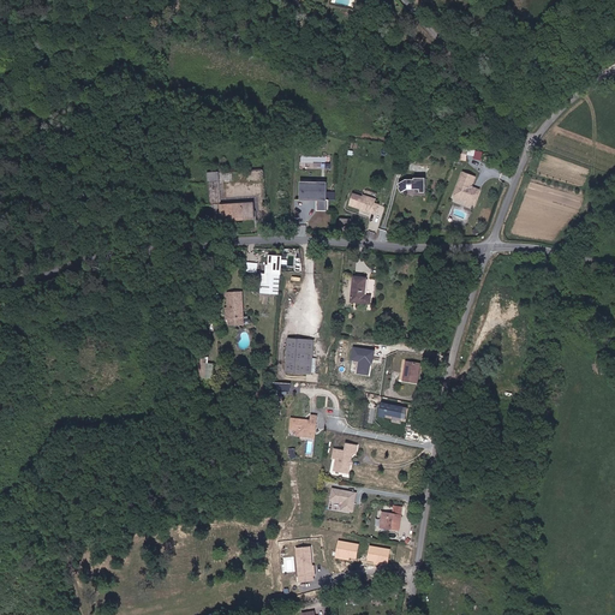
[(479,187),(472,185),(476,175),(461,171),(453,197),(473,204),(479,187)]
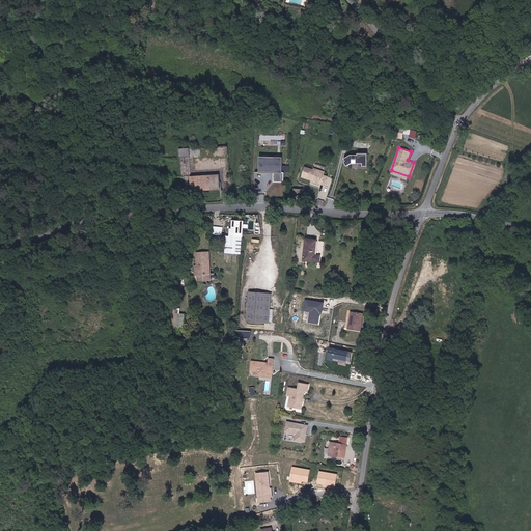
[(368,166),(368,155),(343,154),(343,164),(361,164),(361,166),(368,166)]
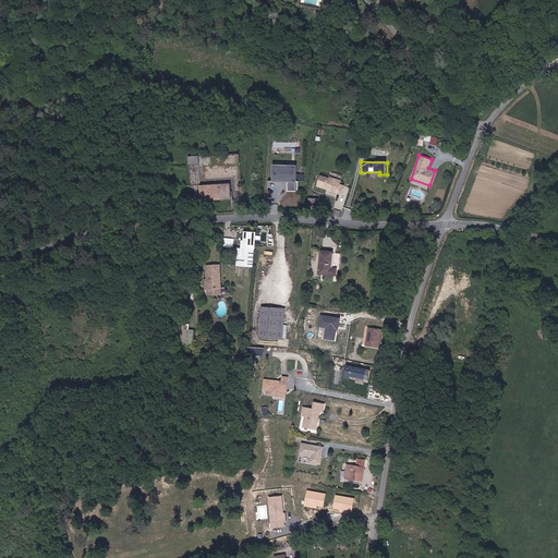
[(201,165),(190,167),(191,185),(203,184),(201,165)]
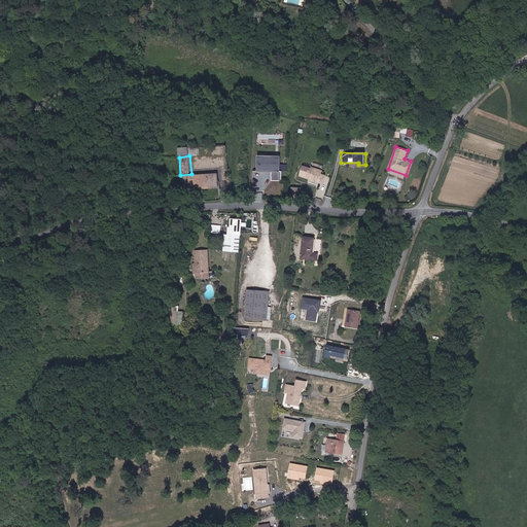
[(278,171),(278,155),(256,155),(255,171),(272,171),(272,180),(282,180),(282,171),(278,171)]
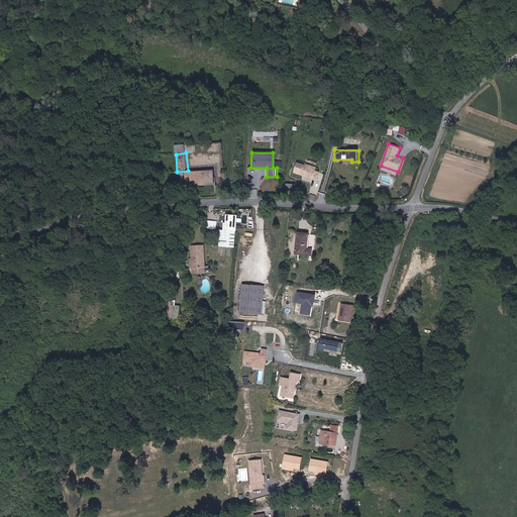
[(315,170),(316,168),(297,160),(292,172),(315,180),(319,171),(315,170)]
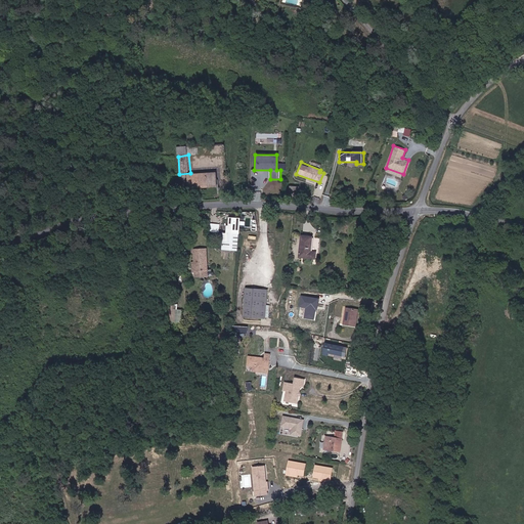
[(217,185),(216,172),(191,174),(192,187),(217,185)]
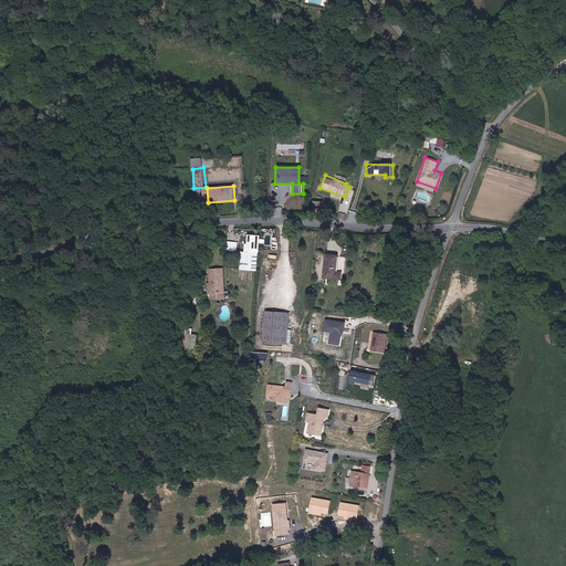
[(263,237),(251,236),(249,255),(261,255),(263,237)]
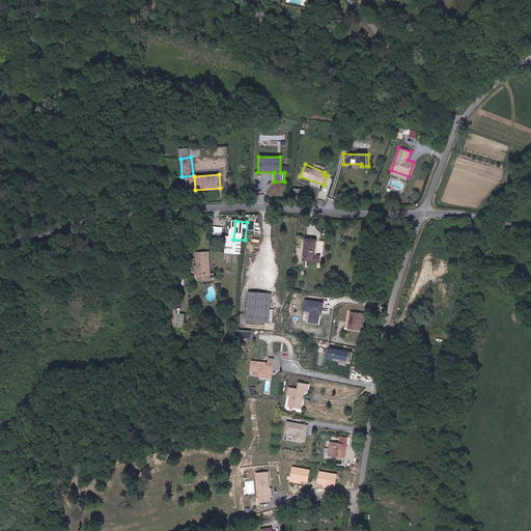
[(213,234),(222,235),(223,226),(213,226),(213,234)]
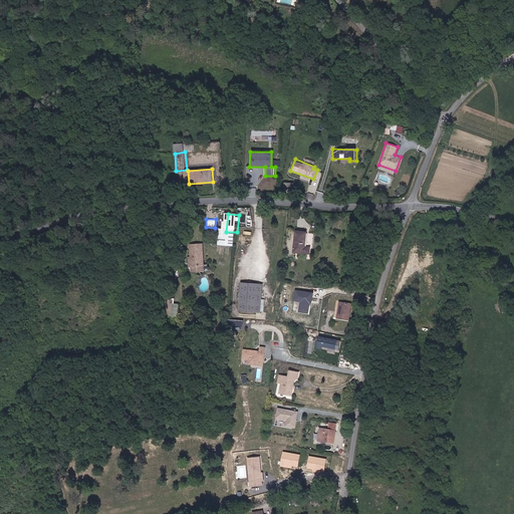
[(220,248),(236,249),(237,232),(226,232),(222,232),(220,248)]
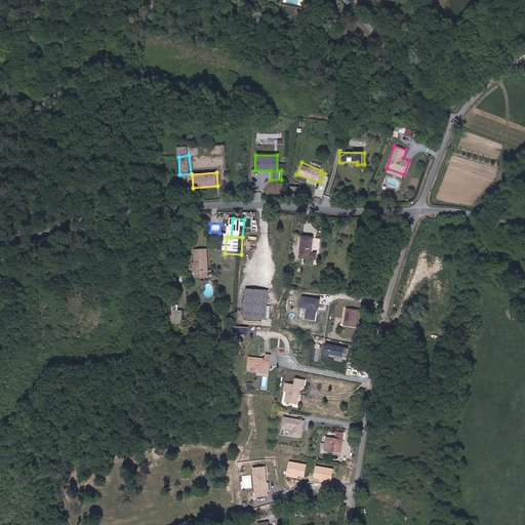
[(314,251),(315,239),(304,239),(304,244),(303,259),(321,260),(321,251),(314,251)]
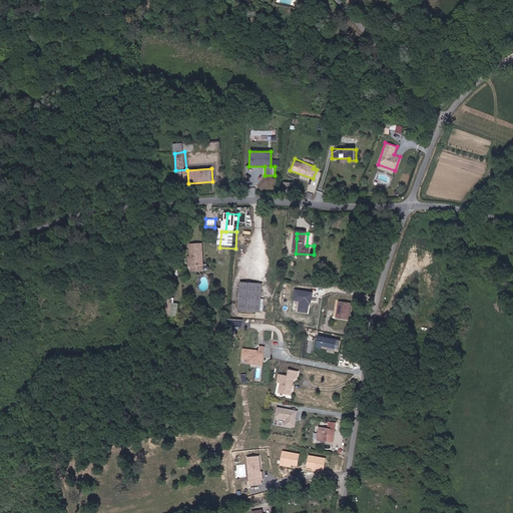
[(204,269),(204,247),(191,247),(191,269),(204,269)]
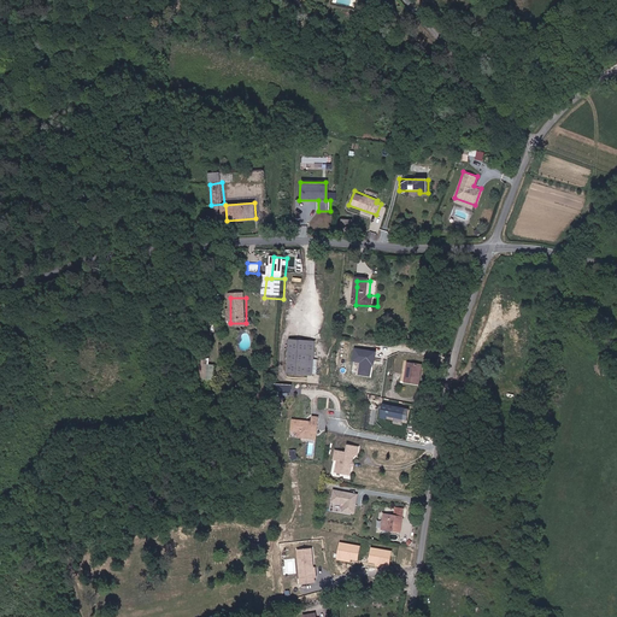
[(294,340),(291,372),(300,374),(303,341),(294,340)]
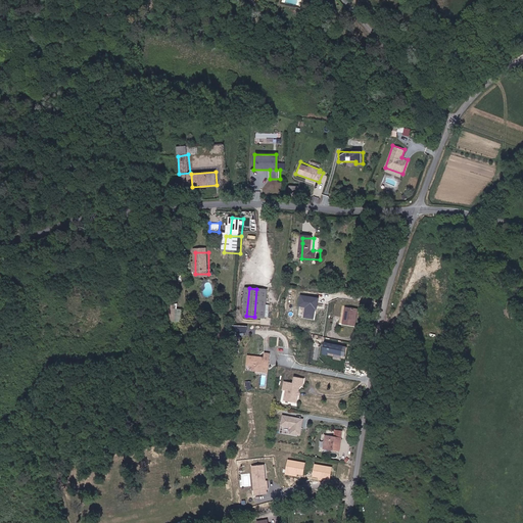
[(256,289),(254,317),(264,317),(266,290),(256,289)]
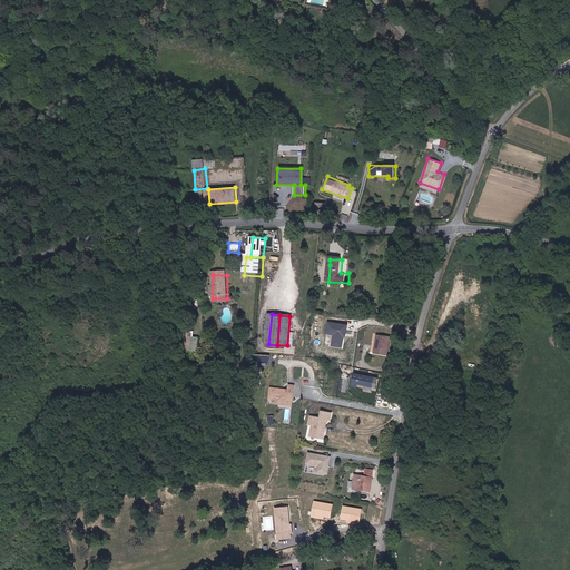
[(343,347),(346,324),(327,321),(325,334),(332,334),(331,346),(343,347)]
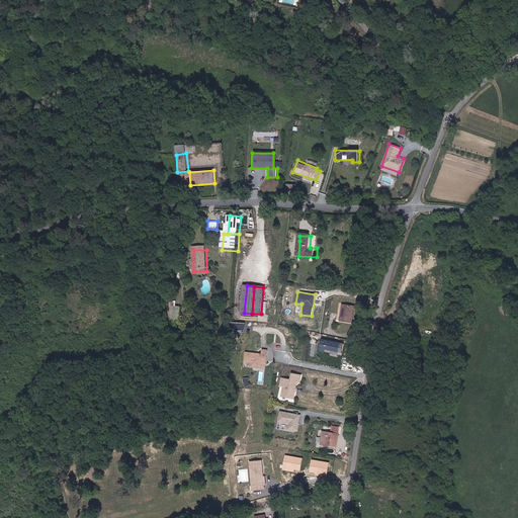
[(173,300),(167,300),(167,318),(179,319),(179,306),(173,306),(173,300)]
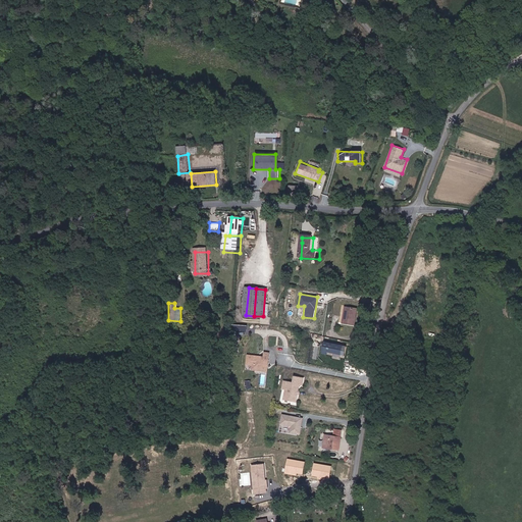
[(358,325),(359,309),(348,308),(347,324),(358,325)]
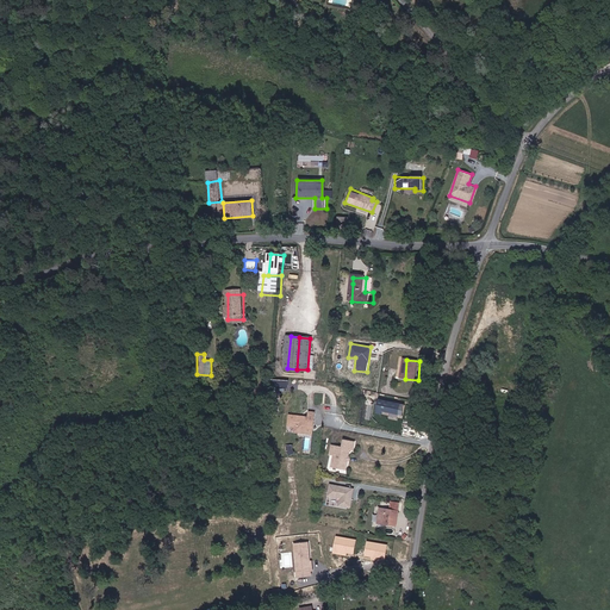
[(377,398),(374,410),(404,416),(406,404),(377,398)]
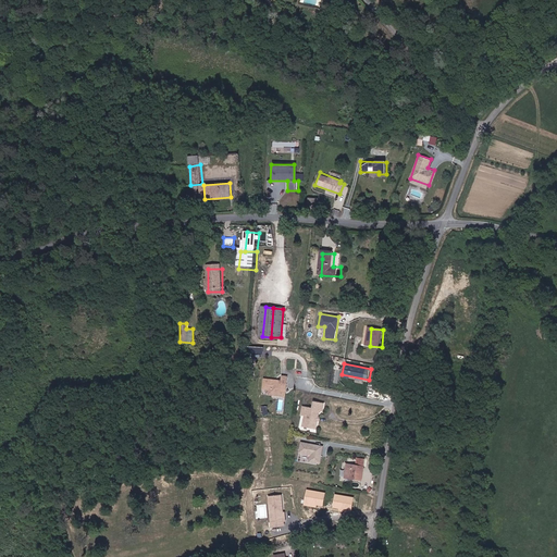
[(281,379),(263,378),(262,390),(268,390),(267,395),(286,396),(287,375),(281,374),(281,379)]
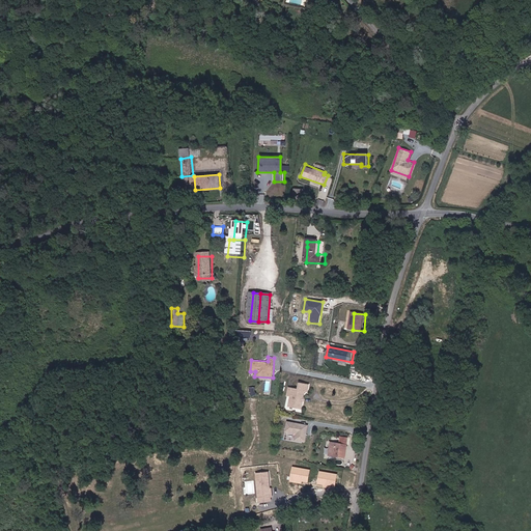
[(308,391),(309,384),(300,384),(299,389),(289,388),(288,396),(291,396),(290,407),(303,409),(305,391),(308,391)]
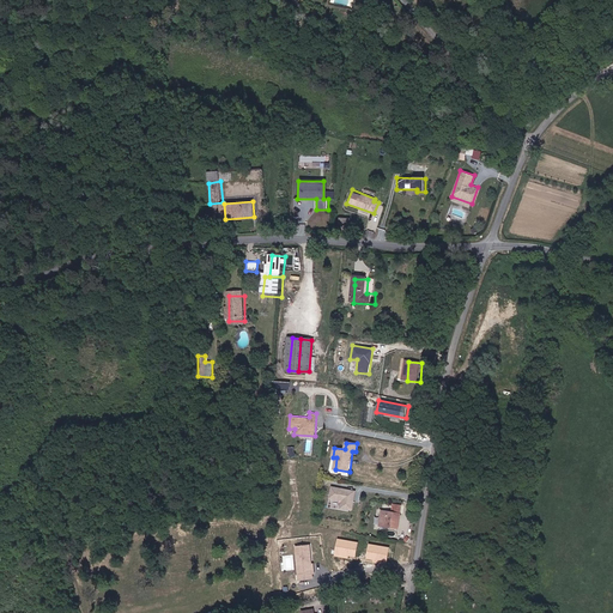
[(340,508),(353,510),(357,490),(331,486),(329,498),(341,501),(340,508)]
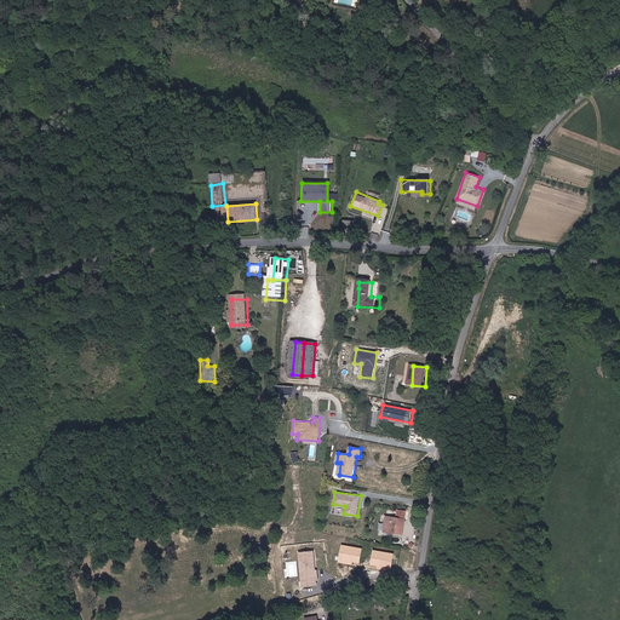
[(407,518),(394,516),(390,534),(403,537),(407,518)]
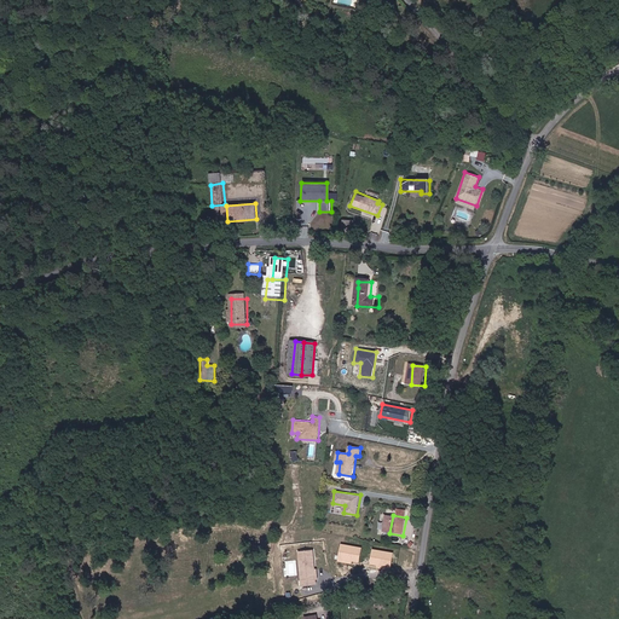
[(313,549),(296,550),(300,585),(318,584),(316,568),(314,568),(313,549)]
